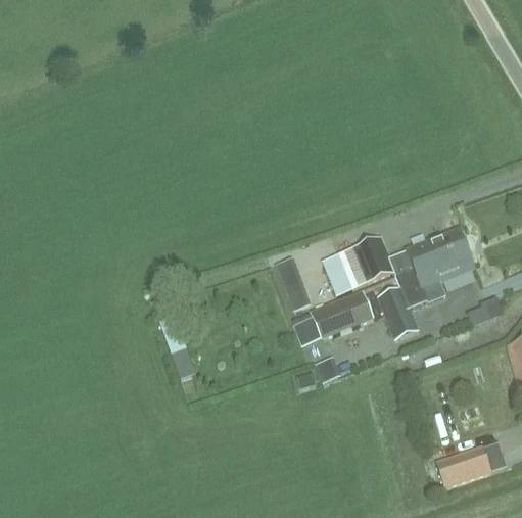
[(382,235),(323,260),(336,294),(393,271),(394,273),(414,266),(412,262),(428,255),(430,260),(441,255),(465,246),(458,227),(407,245),(407,246),(389,253),(382,235)]
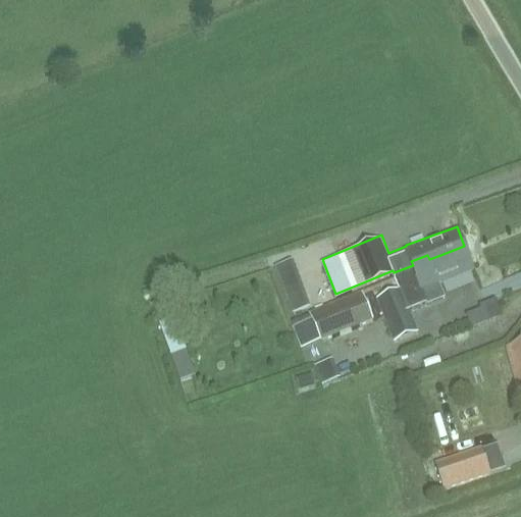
[(399,286),(377,294),(394,337),(417,327),(408,305),(425,299),(426,301),(444,294),(438,278),(472,266),(464,246),(440,255),(429,259),(427,255),(411,261),(413,265),(394,272),(399,286)]
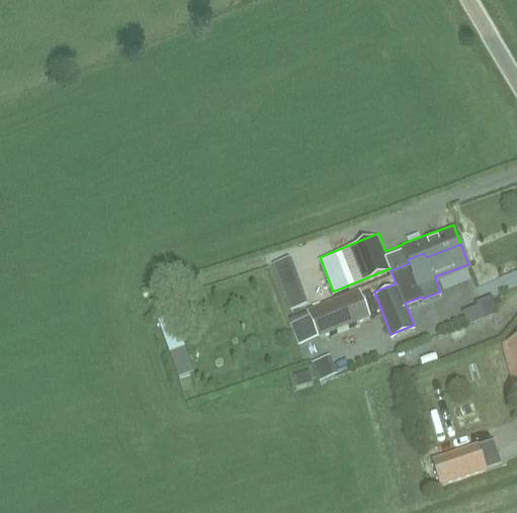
[(358,289),(308,310),(318,335),(368,314),(358,289)]
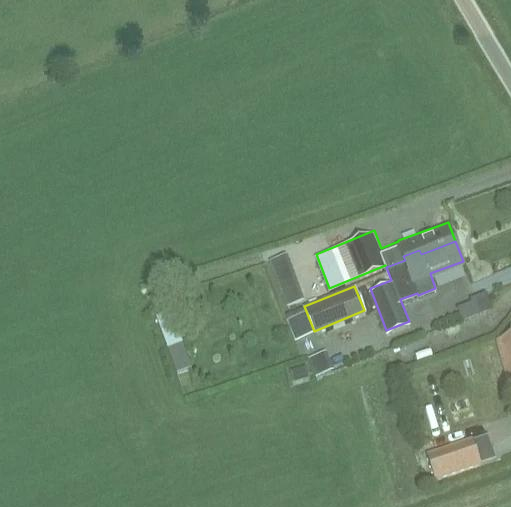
[(466,319),(484,314),(481,301),(463,306),(466,319)]
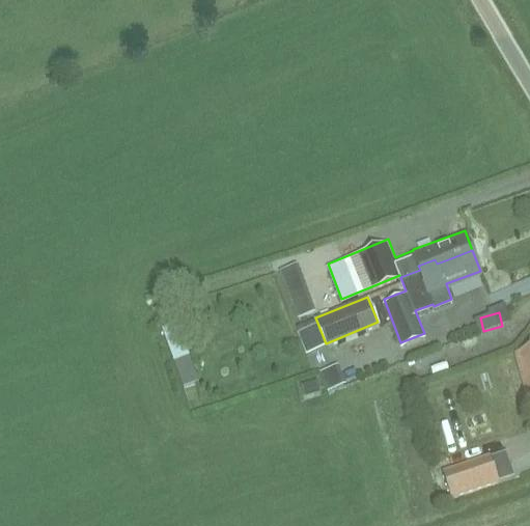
[(529,349),(518,353),(529,396),(529,349)]
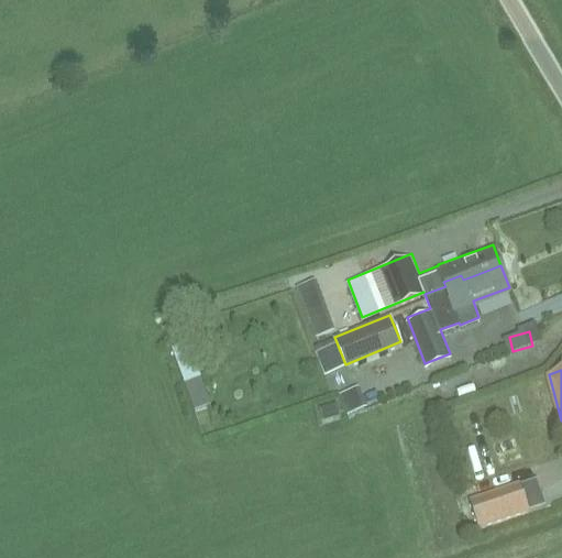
[(351,412),(368,406),(364,391),(346,396),(351,412)]
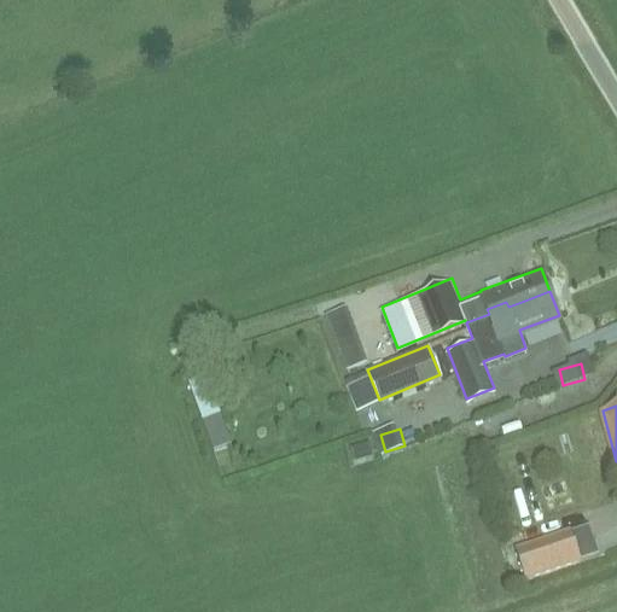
[(581,558),(571,530),(516,548),(525,577),(581,558)]
